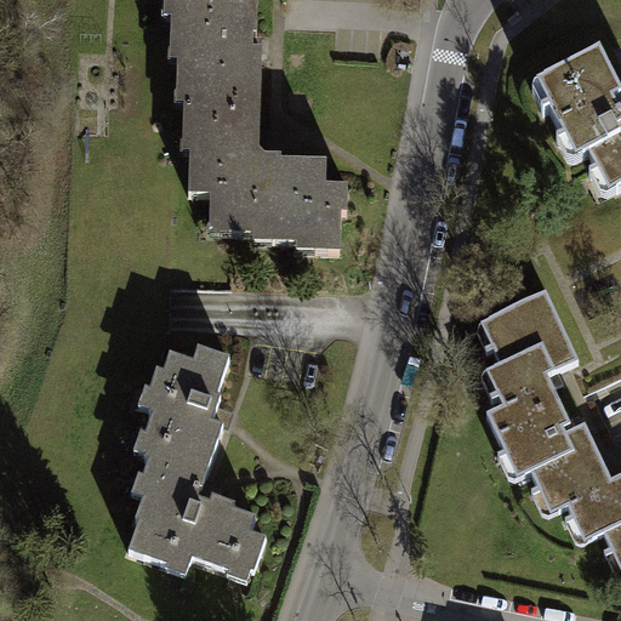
[(235,0),(176,0),(176,28),(184,28),(184,67),(193,67),(193,154),(261,155),(262,9),(237,9),(235,0)]
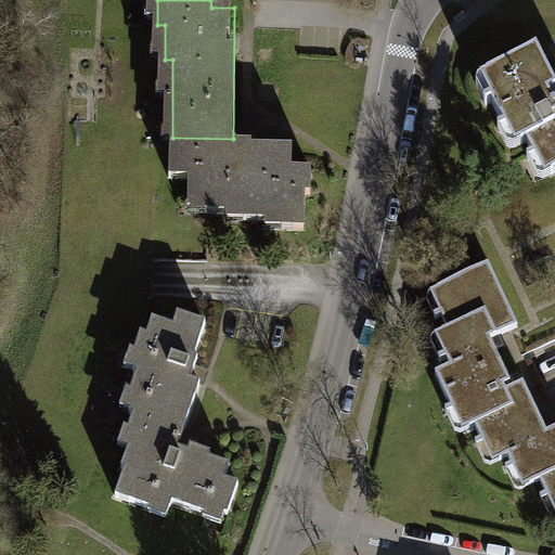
[(554,95),(533,51),(477,78),(511,146),(527,139),(549,182),(554,178),(554,95)]
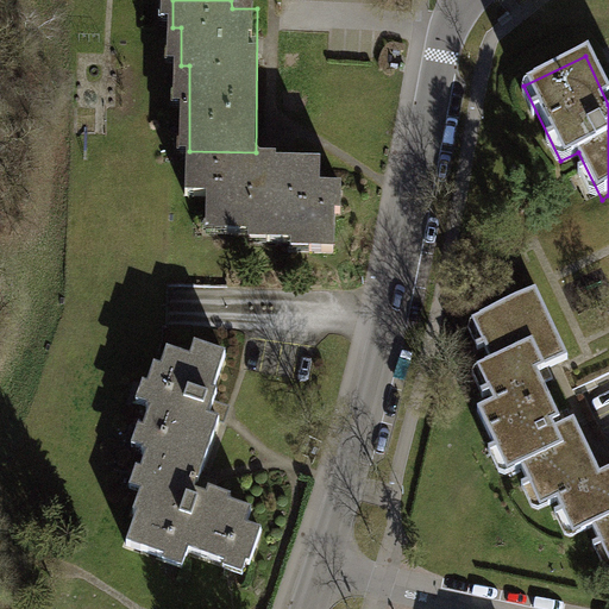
[(256,152),(189,151),(189,201),(209,201),(209,242),(263,242),(263,257),(340,257),(340,190),(316,190),(318,169),(256,168),(256,152)]
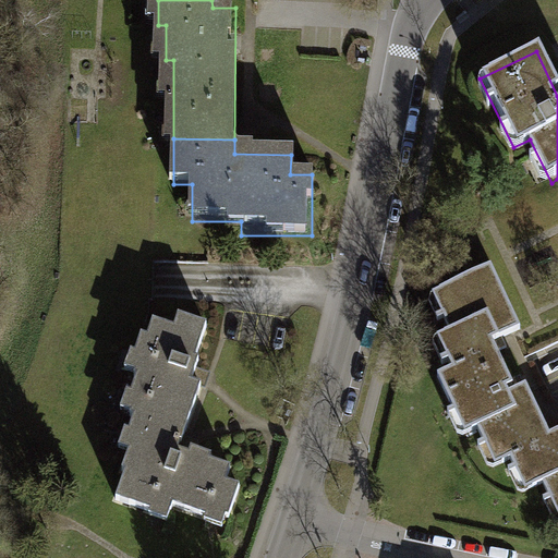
[(513,404),(506,387),(504,383),(510,379),(489,337),(519,323),(488,261),(431,288),(448,325),(435,330),(449,362),(434,370),(462,428),(475,422),(513,404)]
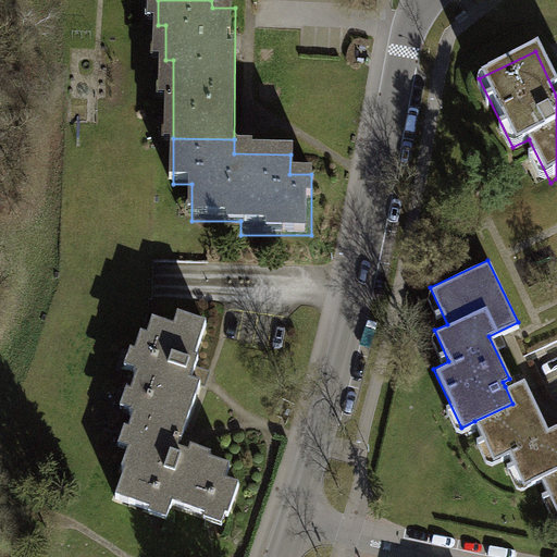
[(141,436),(186,452),(201,406),(182,400),(198,348),(163,337),(157,360),(147,357),(123,431),(141,436)]
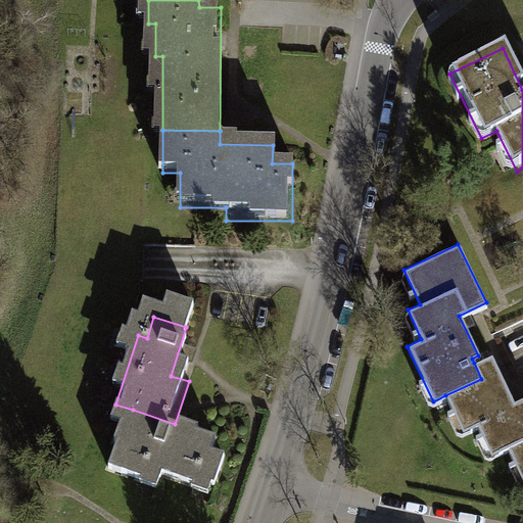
[(481,379),(445,395),(462,430),(479,422),(493,454),(509,446),(522,439),(522,397),(514,401),(491,354),(474,363),(481,379)]
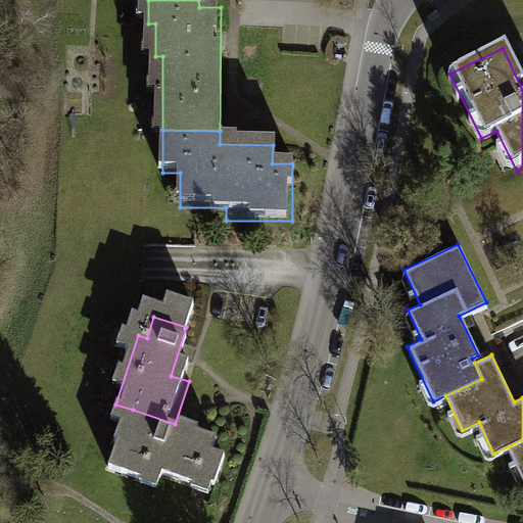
[(122,471),(133,475),(128,490),(152,498),(157,482),(203,498),(217,461),(199,455),(205,434),(175,424),(133,410),(122,443),(130,446),(122,471)]
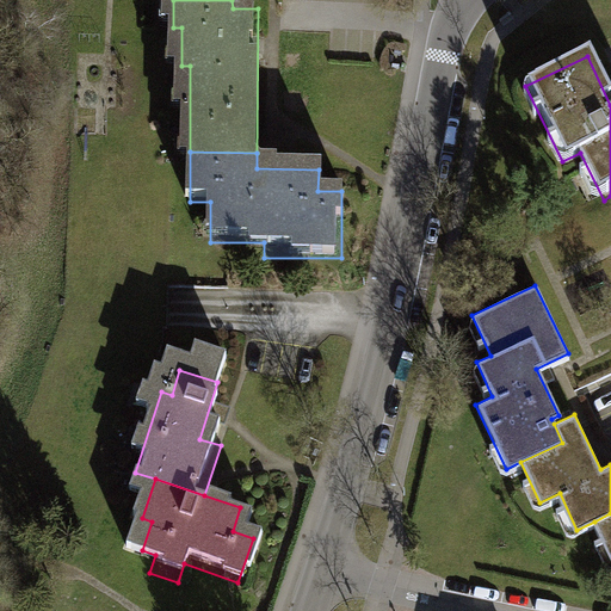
[(610,557),(610,513),(594,522),(610,557)]
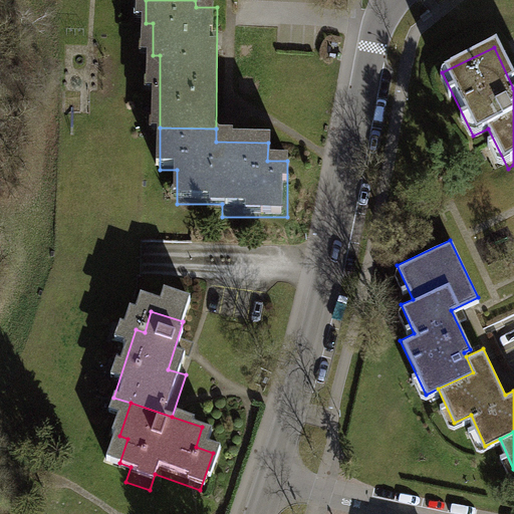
All buildings are outlined.
